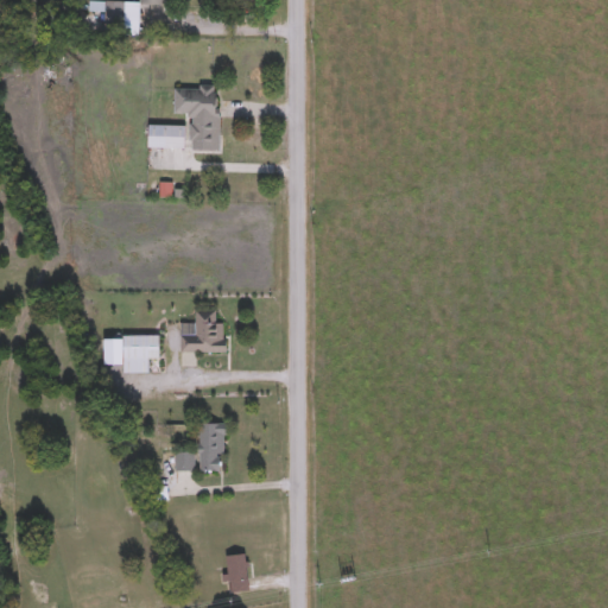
[(89,25),(89,2),(126,2),(126,25),(89,25)]
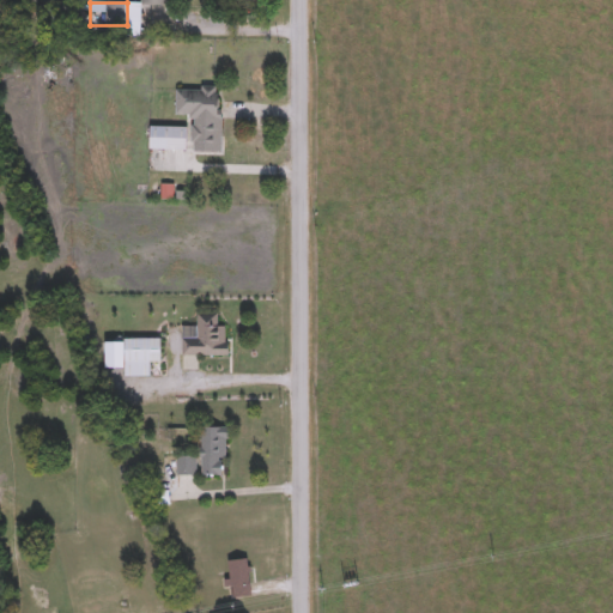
[(175,117),(175,89),(220,89),(222,152),(192,152),(192,116),(175,117)]
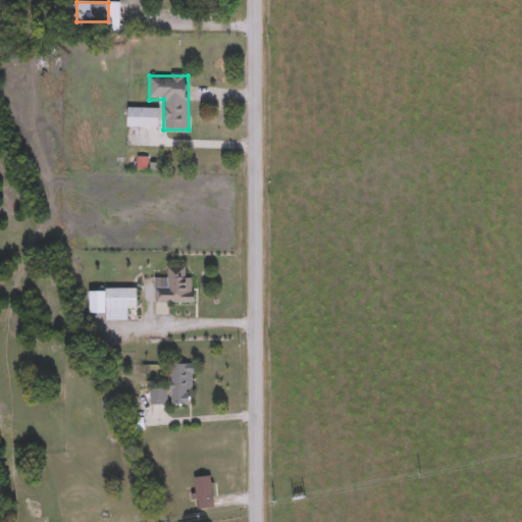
[(127,127),(127,109),(158,109),(158,127),(127,127)]
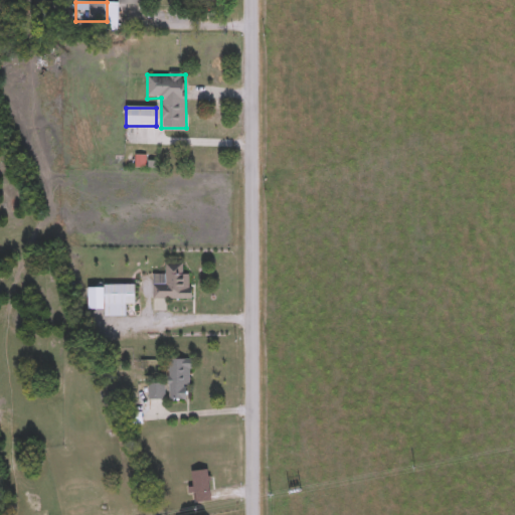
[(166,276),(166,265),(183,265),(183,276),(192,276),(192,301),(153,301),(153,276),(166,276)]
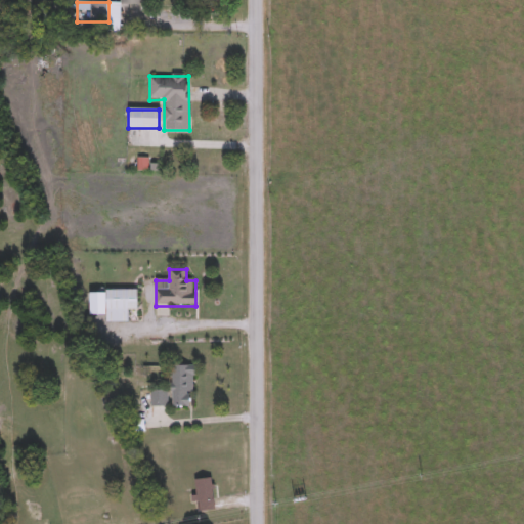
[(171,366),(192,366),(193,406),(172,407),(171,366)]
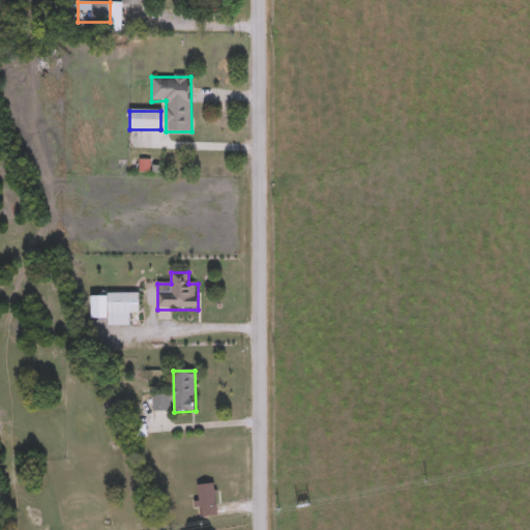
[(153,396),(170,396),(170,411),(153,411),(153,396)]
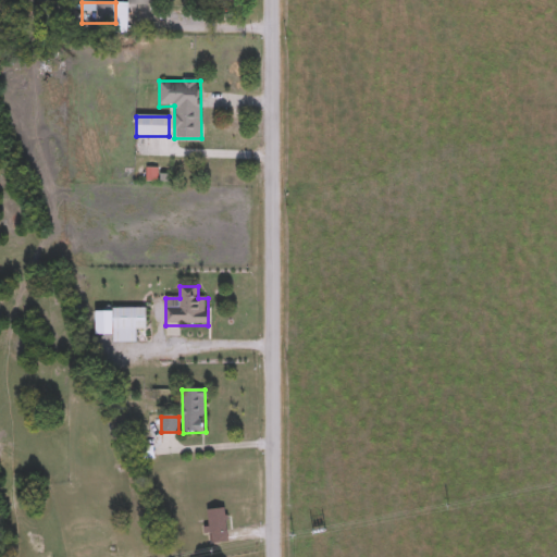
[(227,533),(209,534),(207,510),(225,509),(227,533)]
